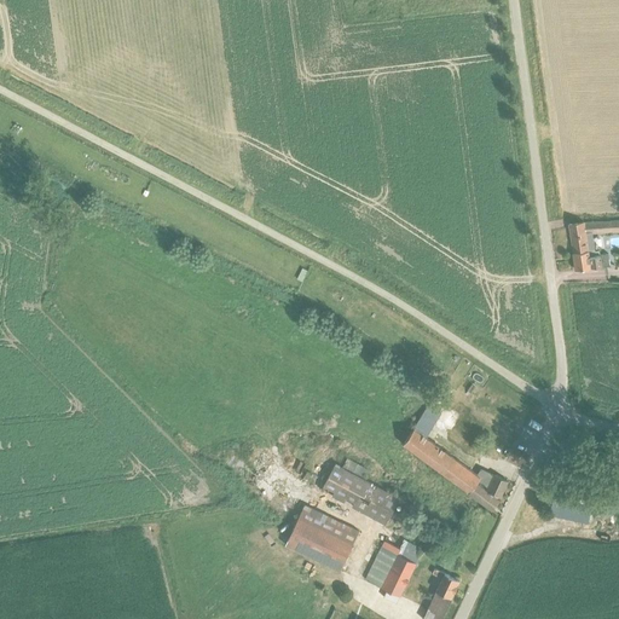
[(618,229),(618,220),(568,224),(573,253),(576,270),(609,265),(608,252),(590,254),(586,232),(618,229)]
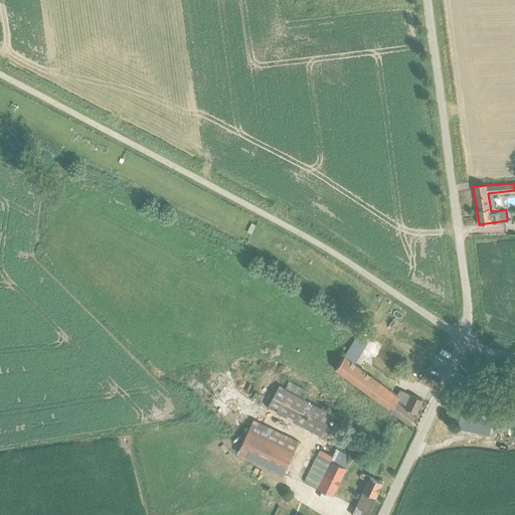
[(254,230),(259,221),(254,219),(249,228),(254,230)]
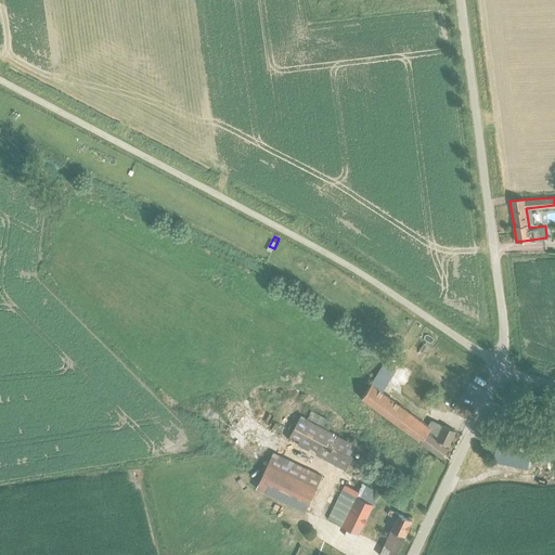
[(431,426),(428,424),(400,402),(399,403),(396,401),(397,400),(384,390),(394,374),(383,365),(371,384),(372,384),(362,398),(440,456),(449,447),(455,431),(436,422),(431,426)]
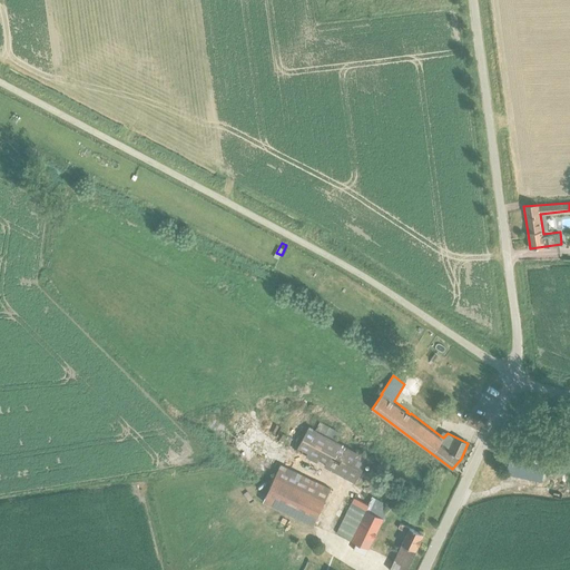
[(310,426),(296,451),(355,483),(369,458),(335,440),(340,432),(321,421),(315,429),(310,426)]
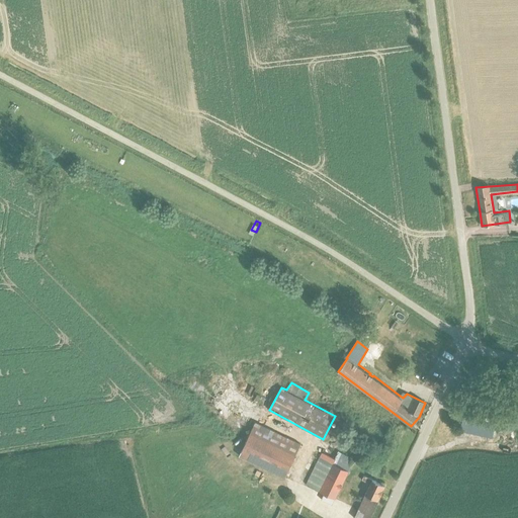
[(462,416),(460,429),(493,436),(496,418),(484,416),(483,420),(462,416)]
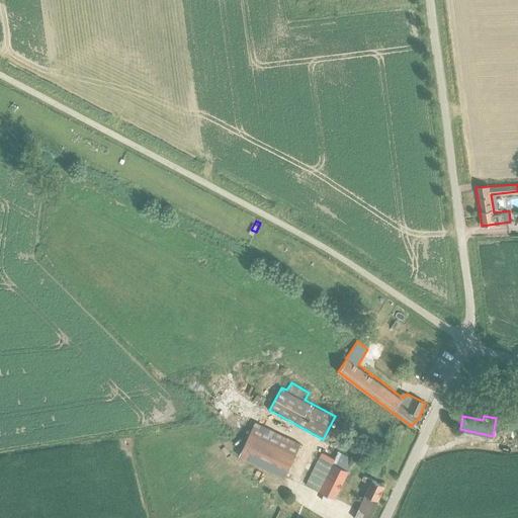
[(255,422),(239,455),(276,473),(284,478),(300,443),(255,422)]
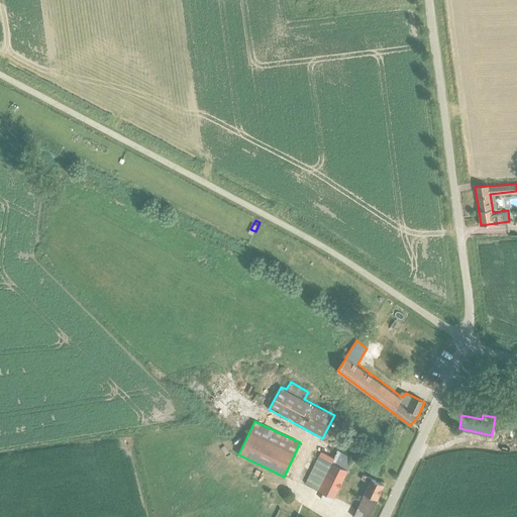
[(321,451),(305,484),(334,498),(348,470),(347,470),(353,457),(338,450),(334,457),(321,451)]
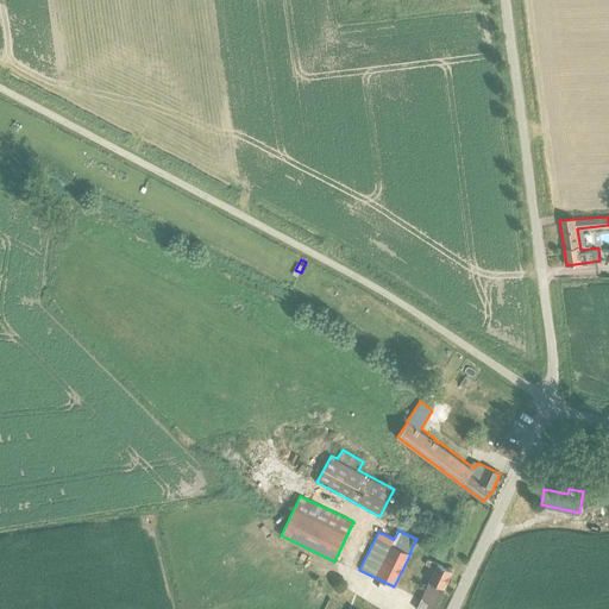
[(435,569),(416,608),(434,608),(453,571),(428,559),(426,564),(435,569)]
